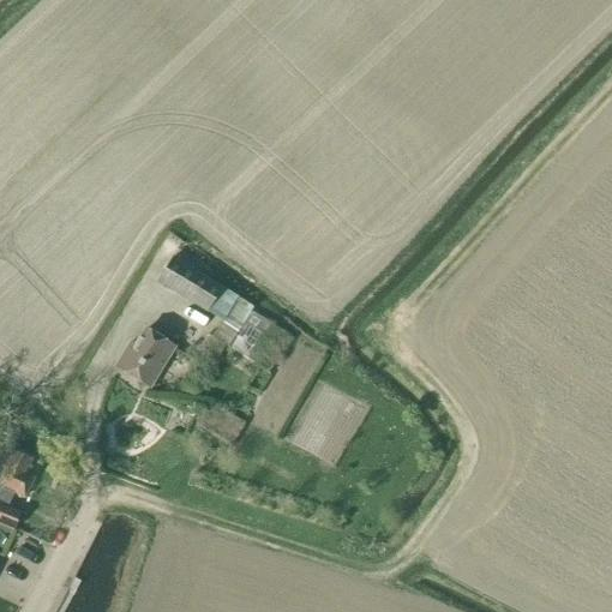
[(255,306),(240,297),(175,257),(160,281),(225,322),(215,336),(270,371),(285,348),(289,351),(297,340),(252,311),(255,306)]
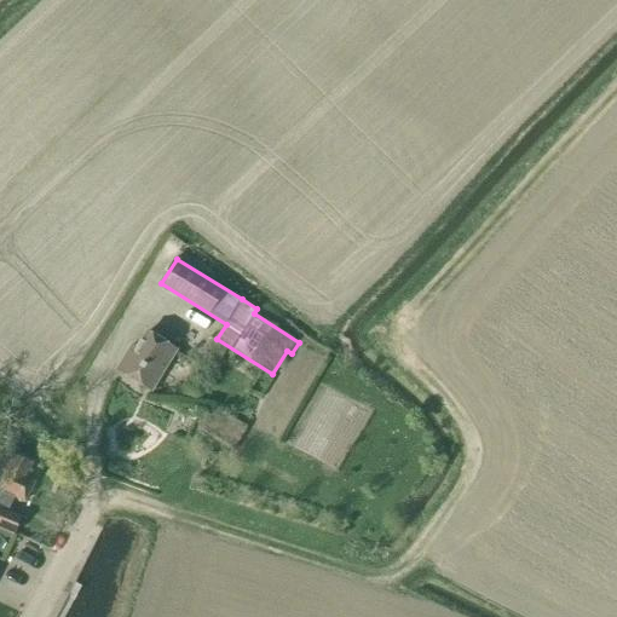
[(134,344),(119,369),(154,390),(178,350),(149,332),(139,347),(134,344)]
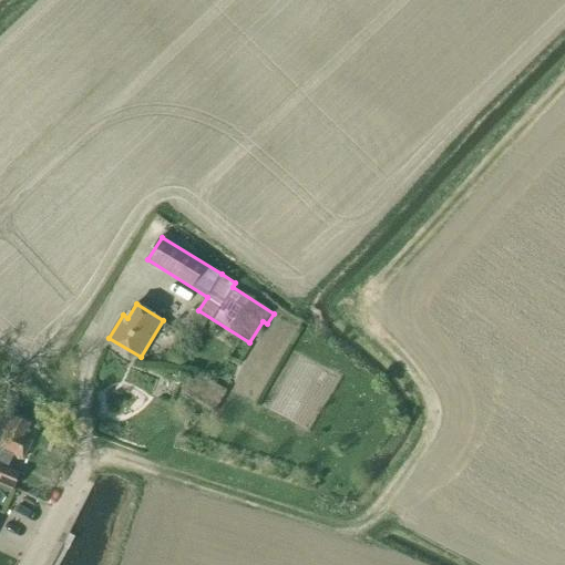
[(195,327),(203,314),(193,308),(185,321),(195,327)]
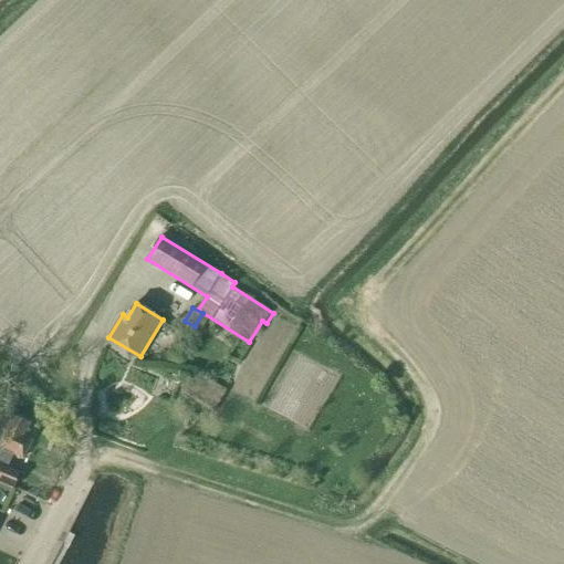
[(185,390),(215,409),(228,388),(198,369),(185,390)]
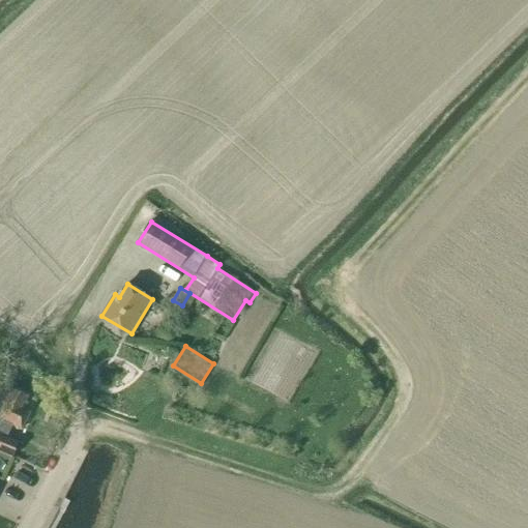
[(0,372),(15,379),(20,368),(1,358),(0,360),(0,372)]
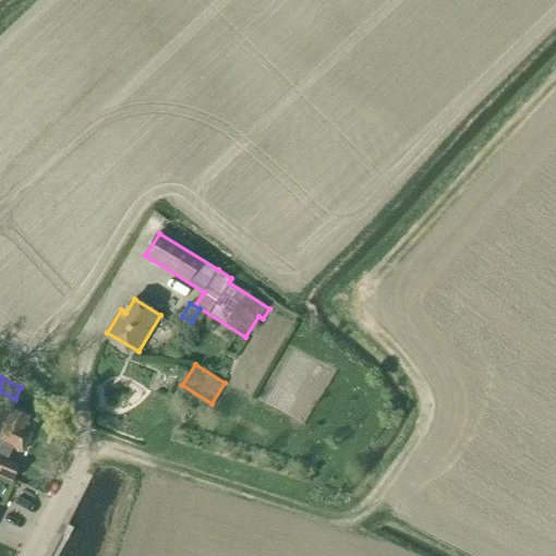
[(10,406),(0,427),(0,473),(15,480),(22,466),(8,460),(14,446),(24,450),(33,433),(24,430),(31,415),(10,406)]
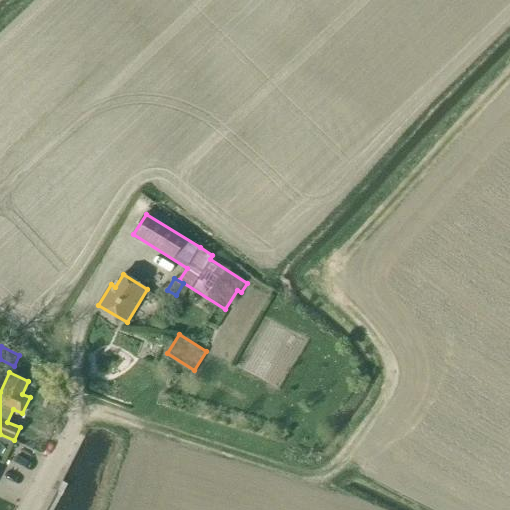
All buildings are outlined.
